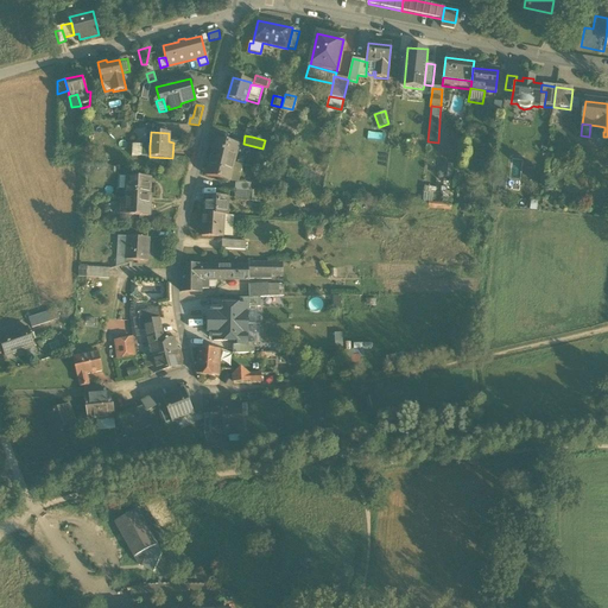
[(216,140),(211,158),(234,163),(239,146),(216,140)]
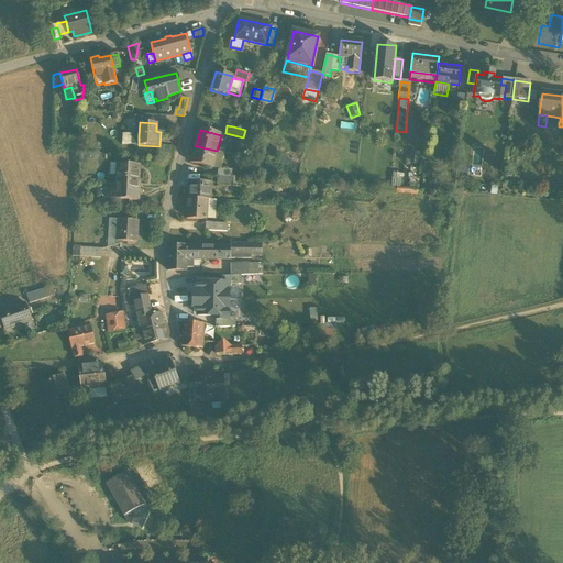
[(131,145),(131,134),(122,134),(122,144),(131,145)]
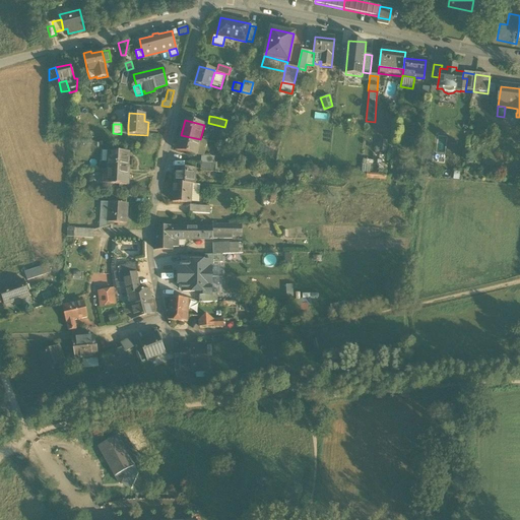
[(196,155),(200,139),(181,135),(177,151),(196,155)]
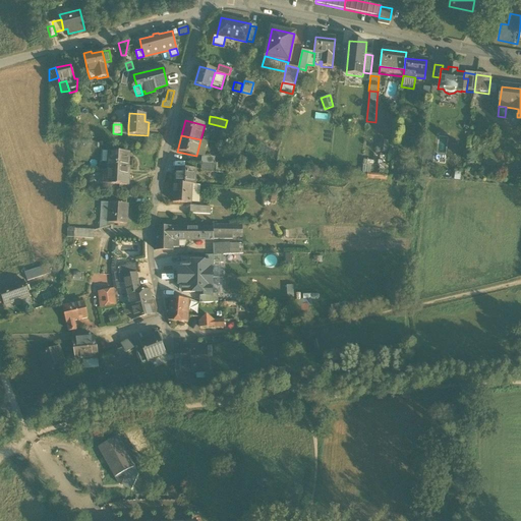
[(209,141),(200,139),(196,156),(201,157),(205,157),(209,141)]
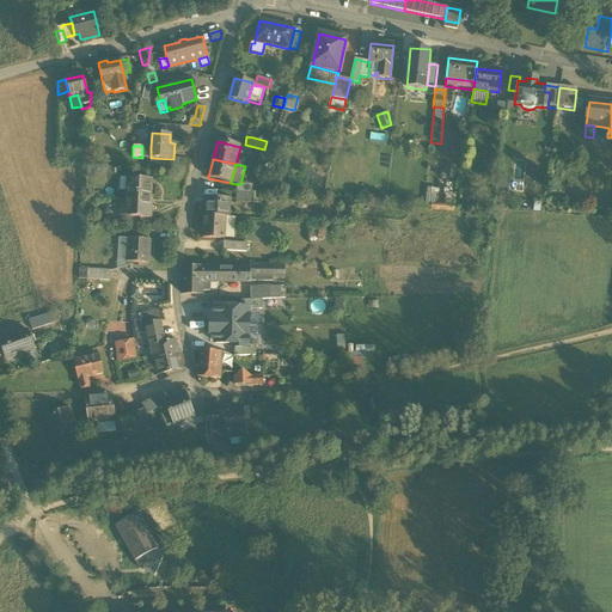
[(457,166),(446,165),(445,178),(456,179),(457,166)]
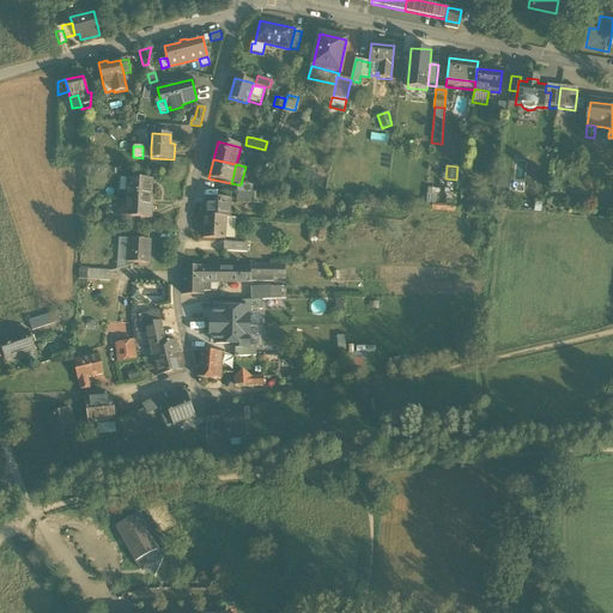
[(511,177),(498,176),(496,194),(502,195),(503,192),(509,193),(511,177)]
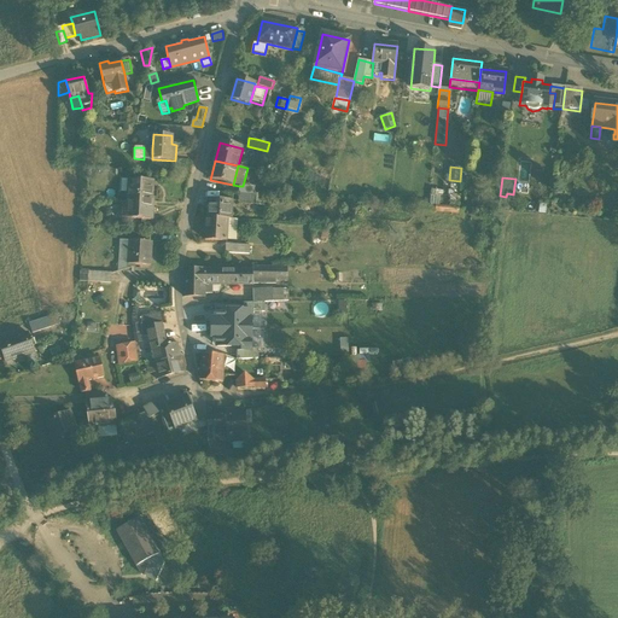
[(129,193),(129,180),(120,180),(120,193),(129,193)]
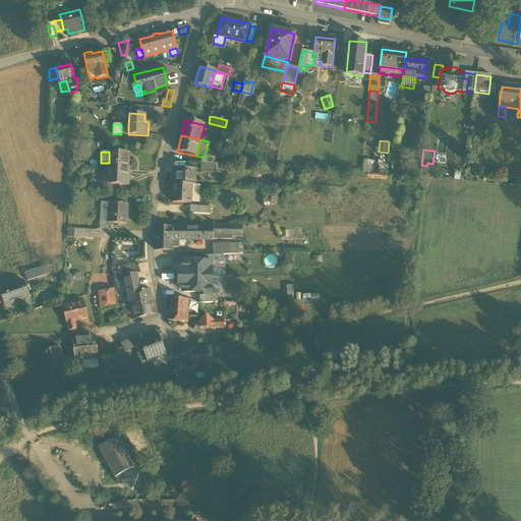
[(108,171),(108,175),(129,177),(129,167),(128,167),(129,153),(109,152),(109,163),(108,171)]
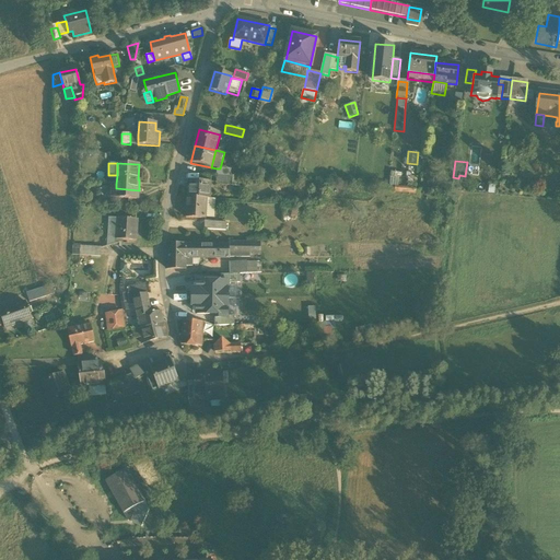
[(217,168),(217,176),(230,177),(231,168),(220,168),(217,168)]
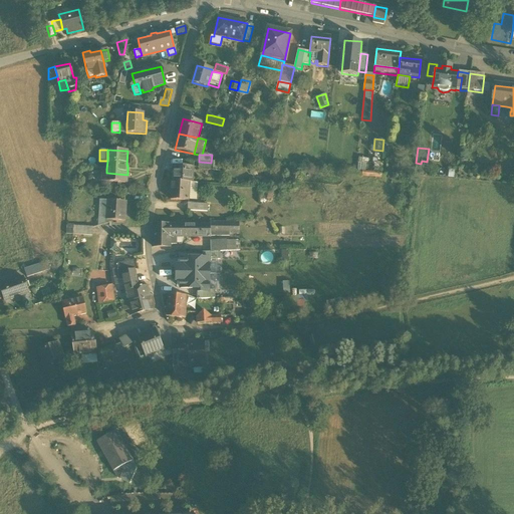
[(219,163),(211,163),(199,162),(198,170),(220,172),(221,163),(219,163)]
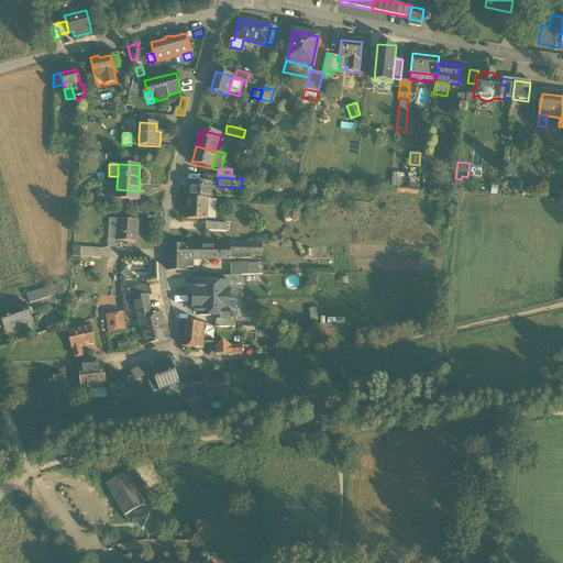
[(190,183),(189,199),(208,200),(210,200),(210,184),(190,183)]
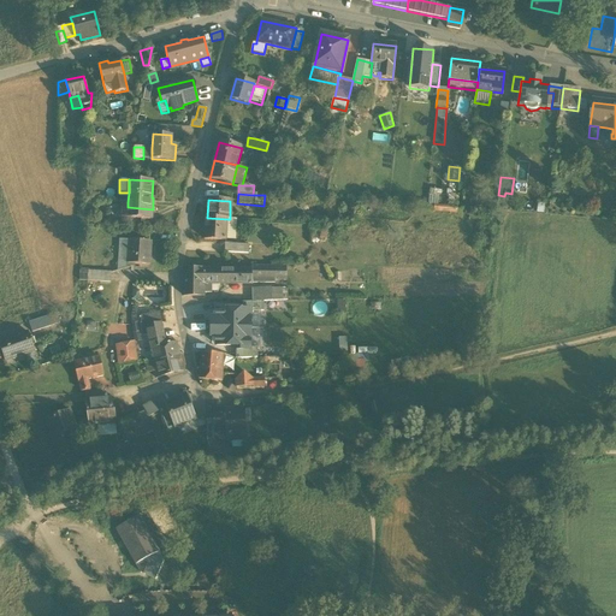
[(152,220),(153,209),(128,207),(122,207),(122,218),(152,220)]
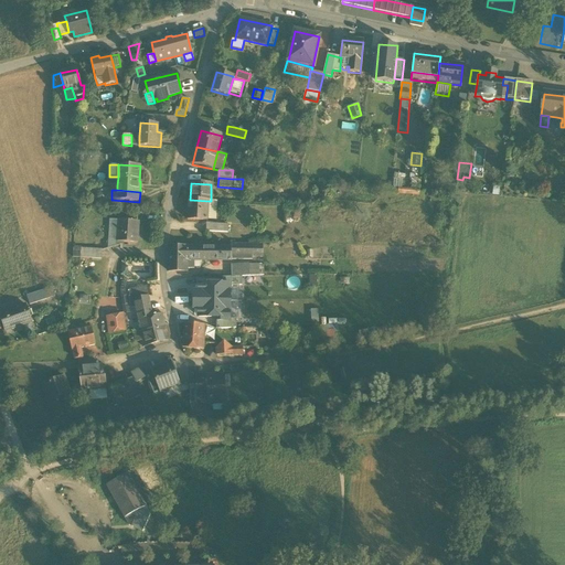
[(208,221),(208,220),(209,201),(190,200),(189,200),(188,220),(208,221)]
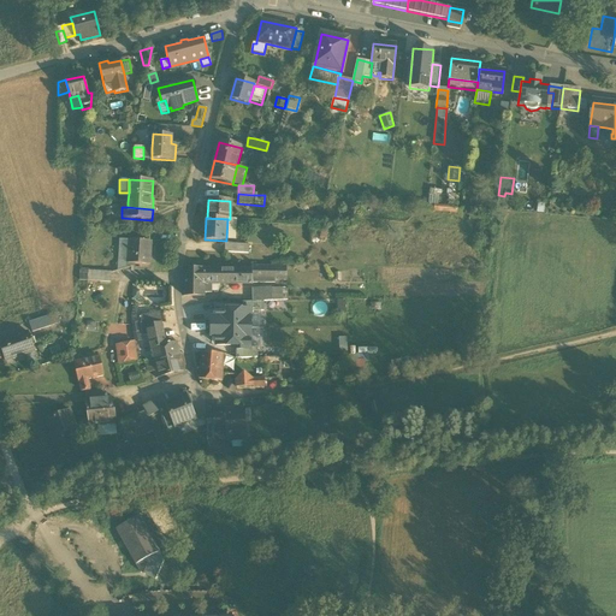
[(230,219),(227,219),(226,240),(235,241),(236,219),(230,219)]
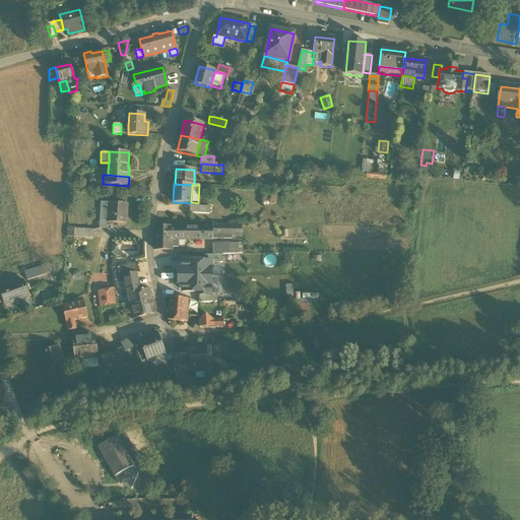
[(114,222),(126,223),(126,215),(125,215),(125,203),(109,202),(109,203),(108,221),(108,222),(114,222)]
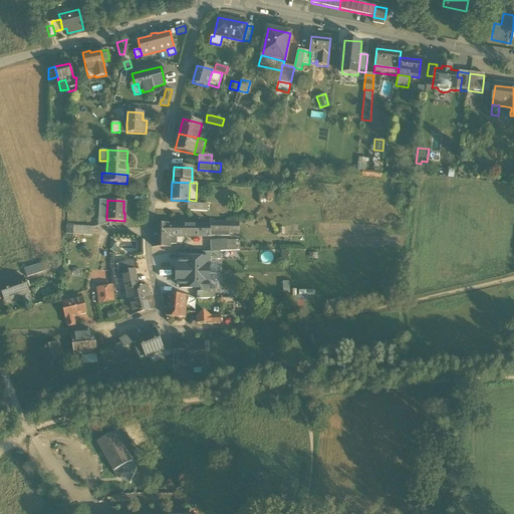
[(188,211),(207,212),(208,205),(188,204),(188,211)]
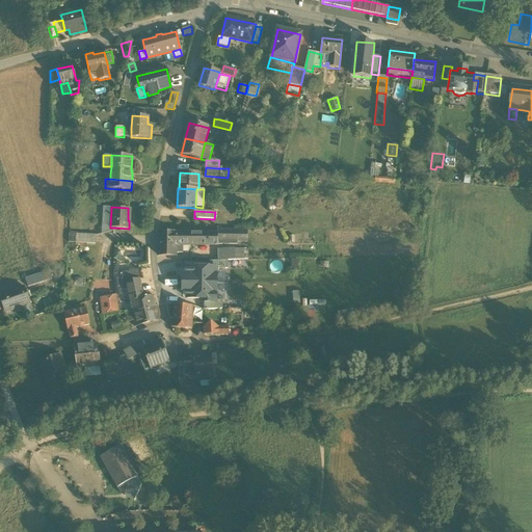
[(237,241),(238,231),(217,231),(217,233),(218,233),(218,244),(237,244),(237,241)]
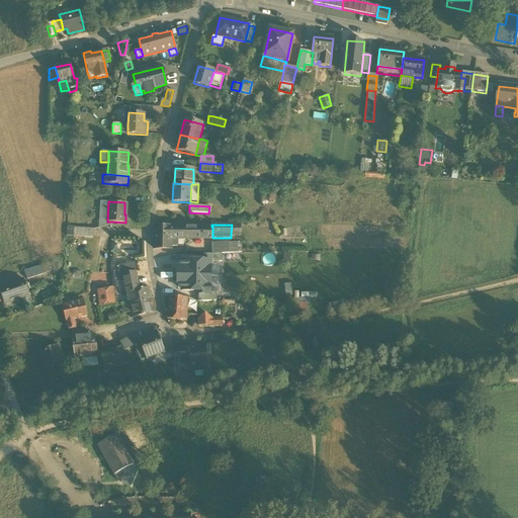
[(241,226),(232,225),(231,235),(241,236),(241,226)]
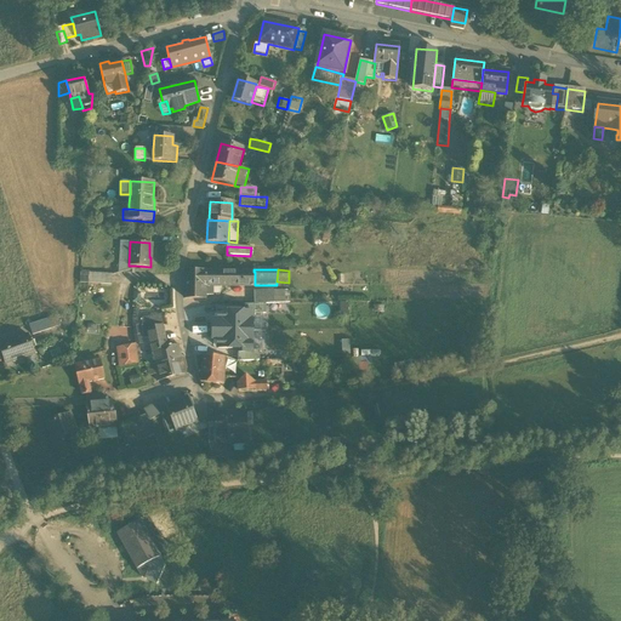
[(254,272),(186,272),(186,298),(205,298),(205,296),(205,286),(214,286),(222,286),(255,286),(255,285),(255,272),(254,272)]
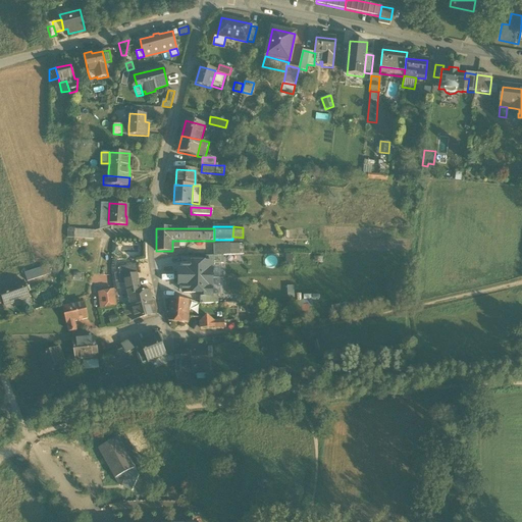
[(74,238),(93,240),(94,230),(74,229),(74,238)]
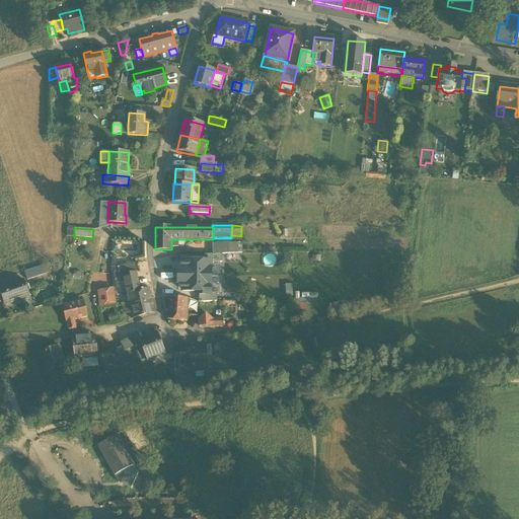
[(228,253),(228,244),(228,242),(212,243),(212,254),(213,254),(228,253)]
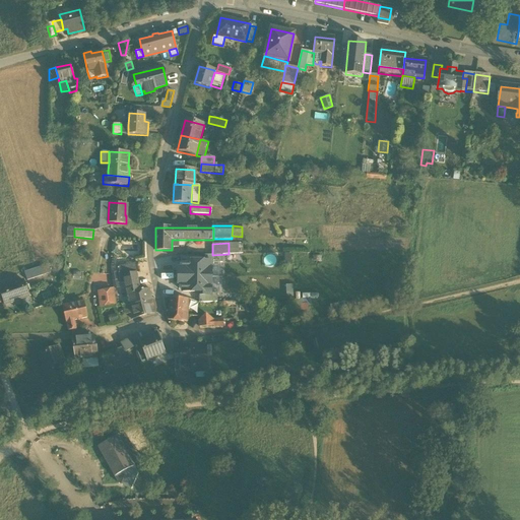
[(238,245),(229,245),(229,254),(238,254),(238,245)]
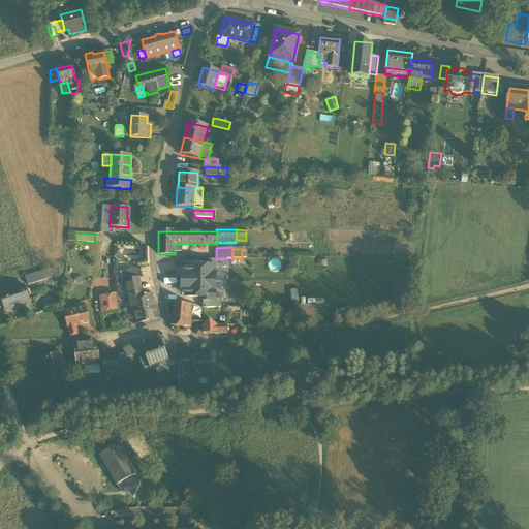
[(182,273),(182,281),(223,282),(223,268),(215,268),(215,267),(208,267),(186,266),(186,273),(182,273)]
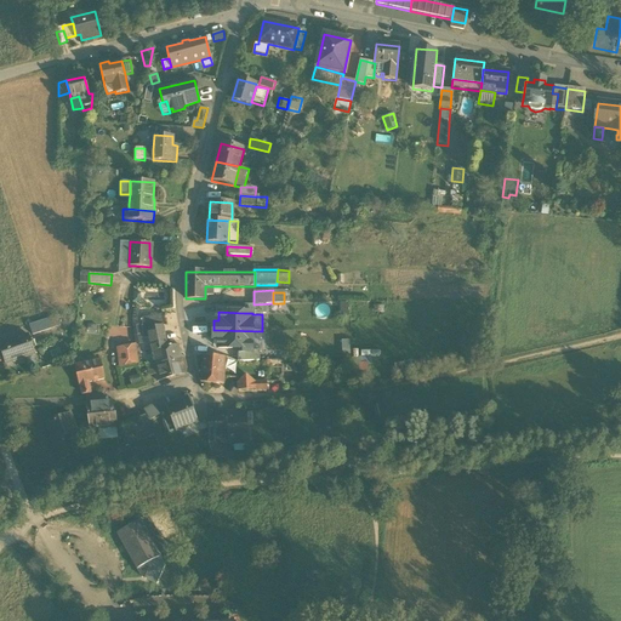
[(164,325),(161,314),(141,318),(144,337),(144,339),(149,337),(148,328),(161,325),(163,325),(164,325)]
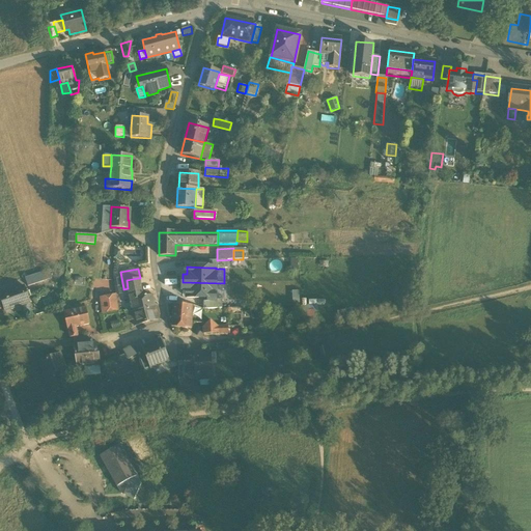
[(25,278),(27,284),(48,278),(46,271),(25,278)]
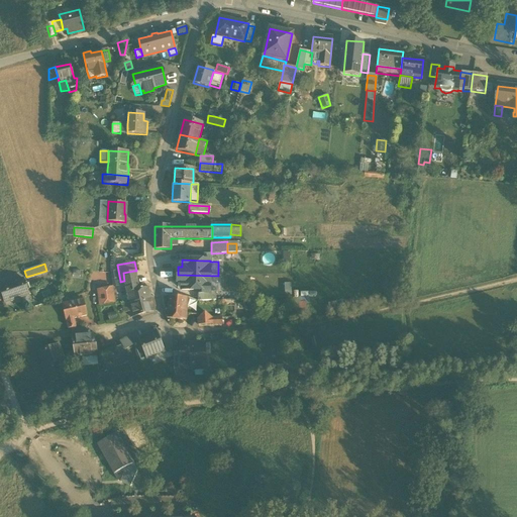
[(124,281),(125,286),(137,283),(135,271),(134,271),(123,273),(124,281)]
